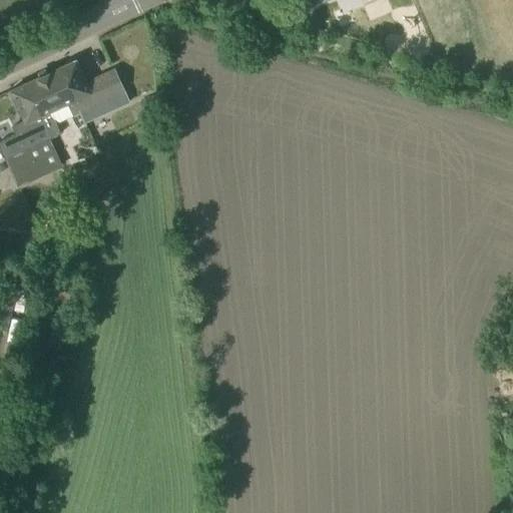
[(114,69),(103,73),(85,81),(75,61),(60,68),(83,112),(80,114),(84,124),(129,103),(114,69)]
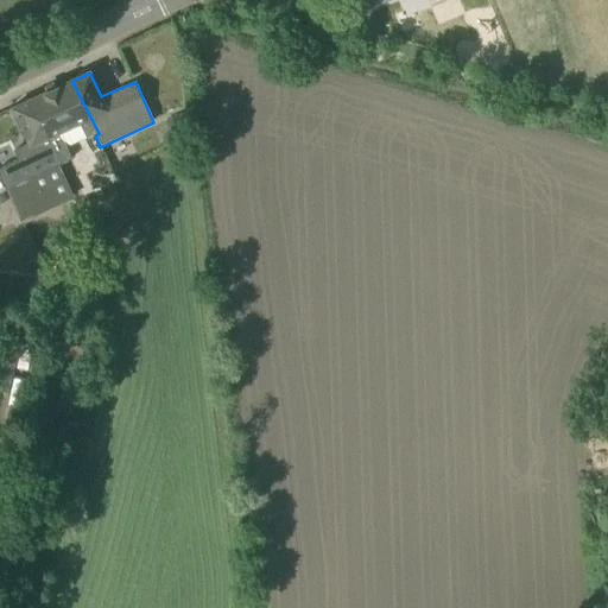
[(86,140),(99,133),(71,81),(30,100),(55,151),(51,153),(57,166),(71,159),(65,146),(84,138),(86,140)]
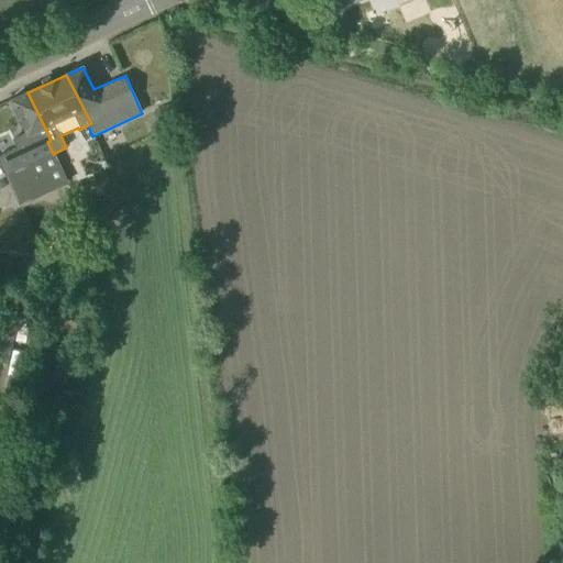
[(0,165),(4,176),(7,176),(53,154),(47,142),(51,140),(28,92),(10,99),(28,135),(23,138),(22,139),(22,141),(22,143),(23,145),(0,155),(0,165)]
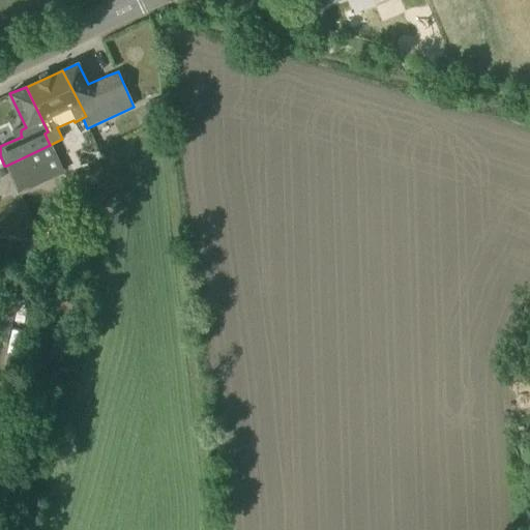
[(62,172),(50,145),(6,166),(18,193),(62,172)]
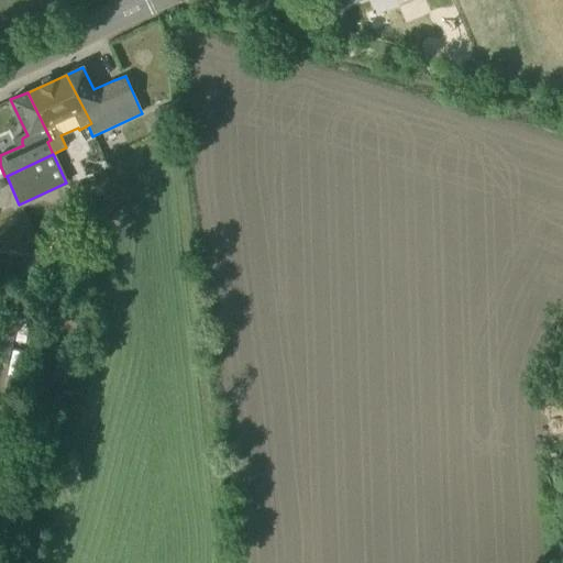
[(15,327),(2,323),(0,330),(0,363),(6,365),(15,327)]
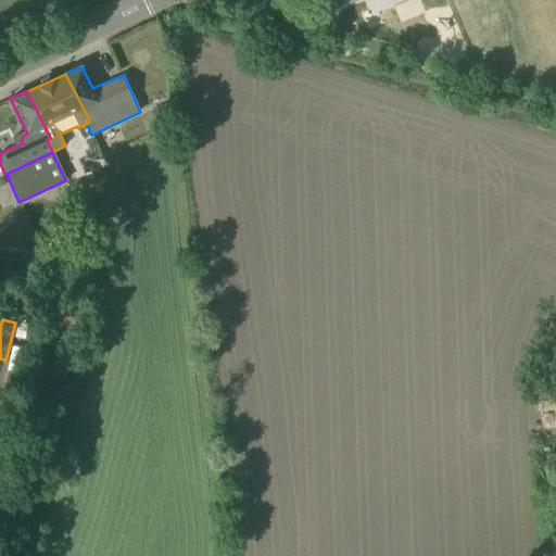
All buildings are outlined.
